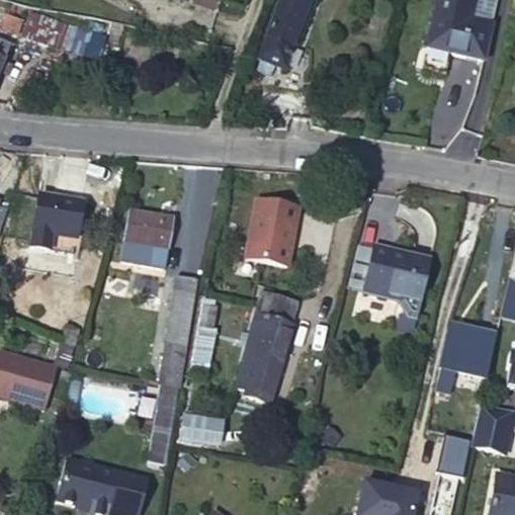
[(282,0),(261,60),(274,65),(284,68),(310,0),(282,0)]
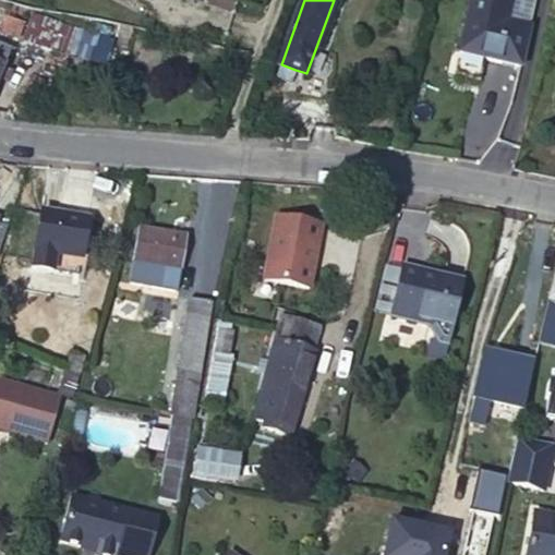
[(469,0),(458,48),(520,63),(529,28),(528,28),(505,23),(509,0),(469,0)]
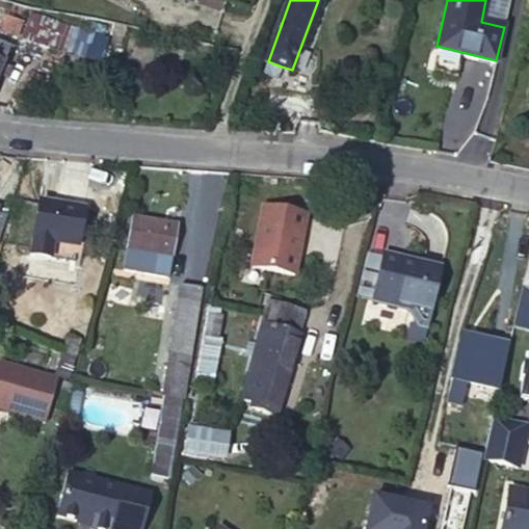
[(485,0),(481,22),(503,27),(510,0),(485,0)]
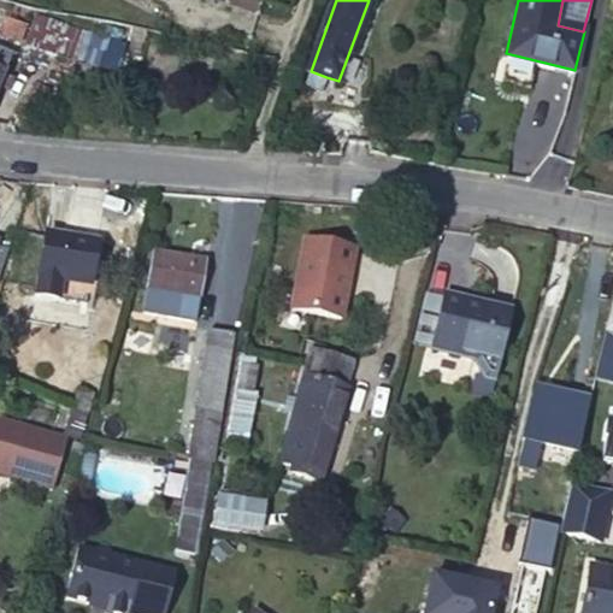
[(87,31),(39,15),(29,45),(76,62),(87,31)]
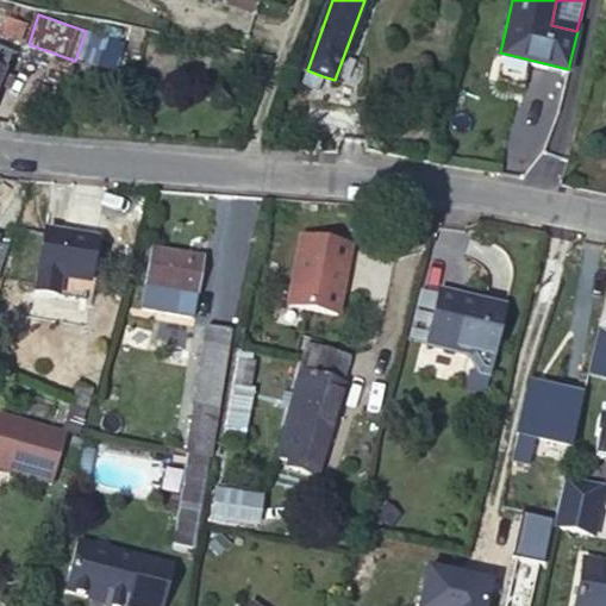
[(323,76),(307,70),(303,82),(317,88),(323,76)]
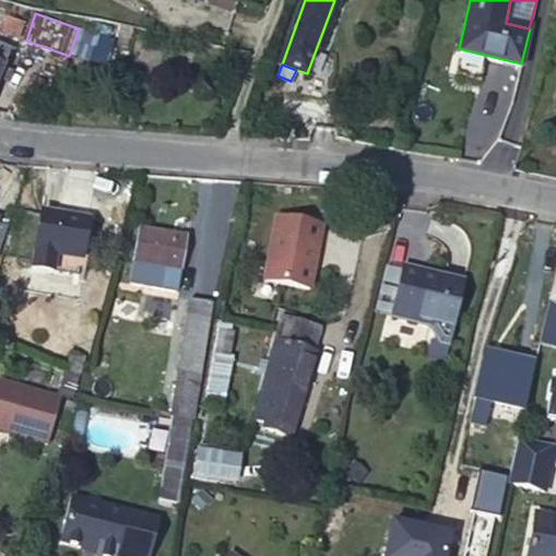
[(0,210),(0,250),(9,225),(11,221),(1,219),(2,211),(0,210)]
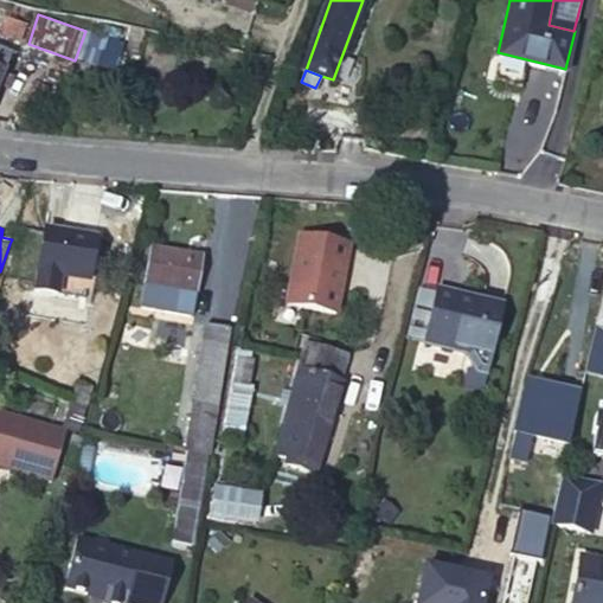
[(96,237),(46,229),(37,286),(88,294),(96,237)]
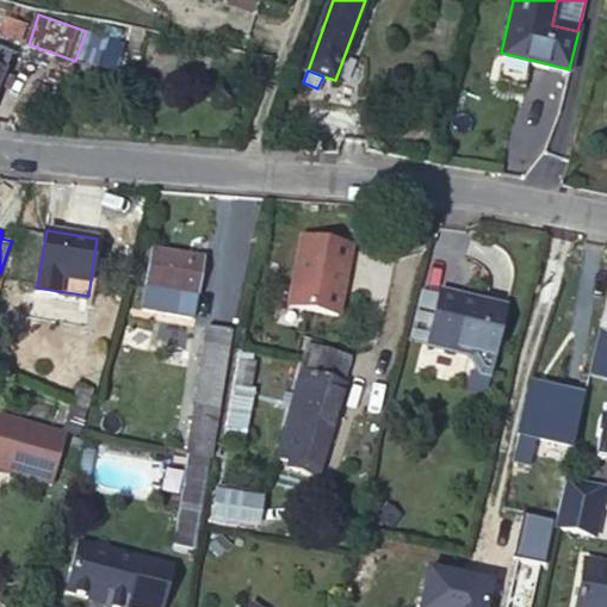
[(351,246),(302,235),(289,305),(338,314),(342,290),(336,284),(338,277),(345,278),(351,246)]
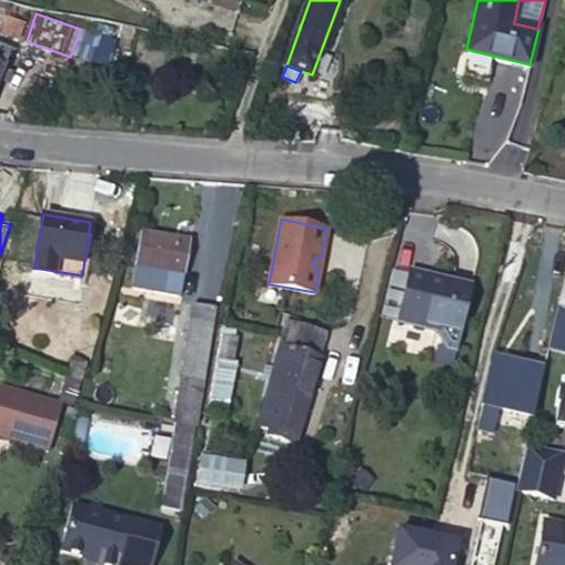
[(189,239),(144,231),(135,286),(180,294),(189,239)]
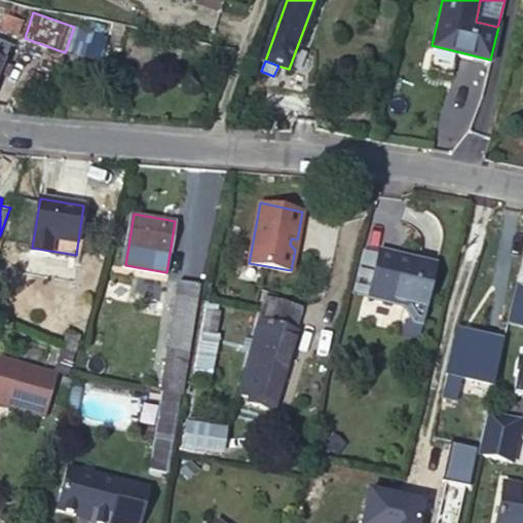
[(393,256),(378,253),(368,295),(405,303),(415,321),(424,324),(438,265),(405,258),(397,262),(393,256)]
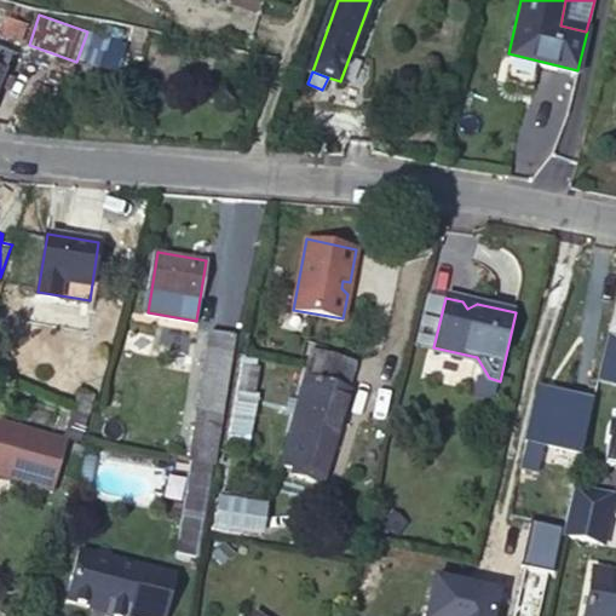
[(615,306),(596,397),(615,401),(615,306)]
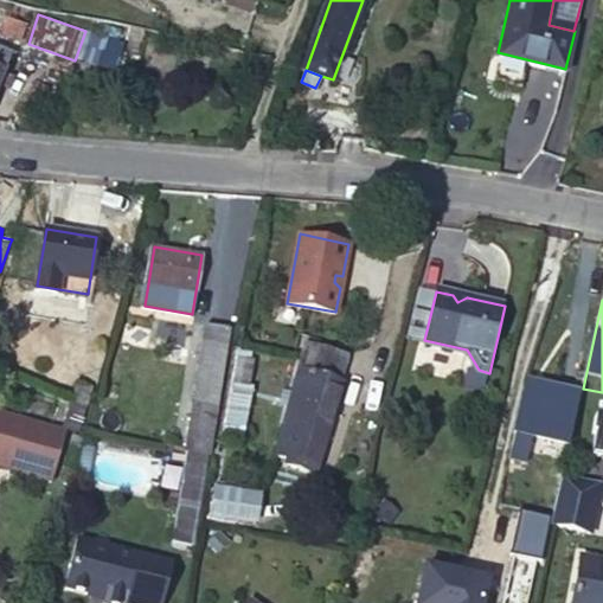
[(190,446),(210,454),(231,327),(209,324),(190,446)]
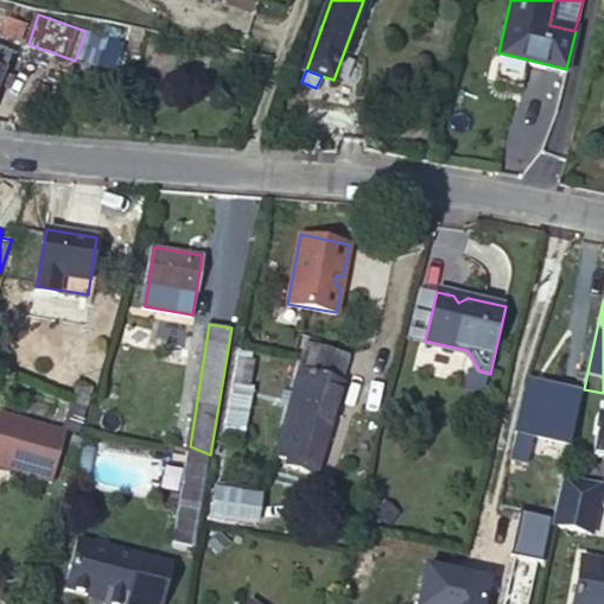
[(290,459),(319,468),(343,381),(341,381),(347,355),(306,343),(277,456),(283,458),(290,459)]
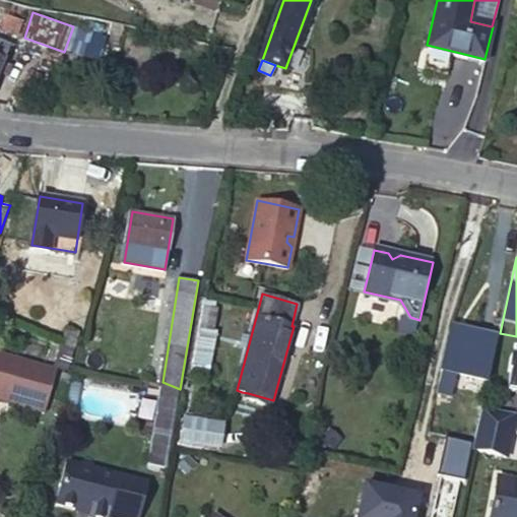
[(209,298),(204,328),(213,329),(218,301),(209,298)]
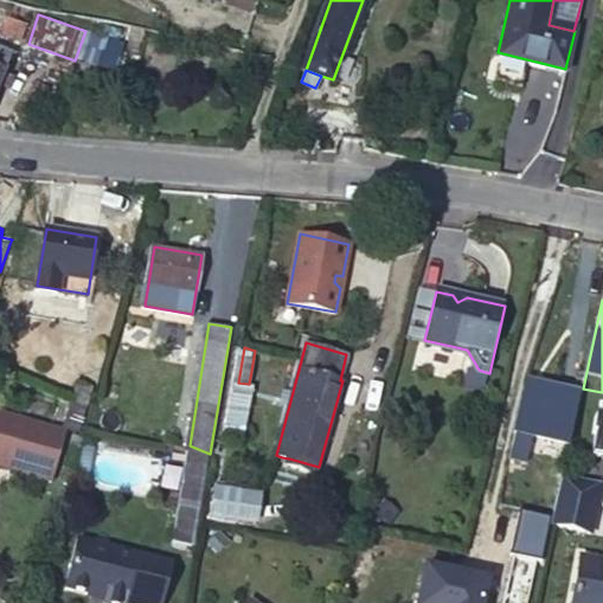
[(531,434),(571,443),(582,391),(528,379),(524,398),(521,411),(513,448),(527,450),(531,434)]
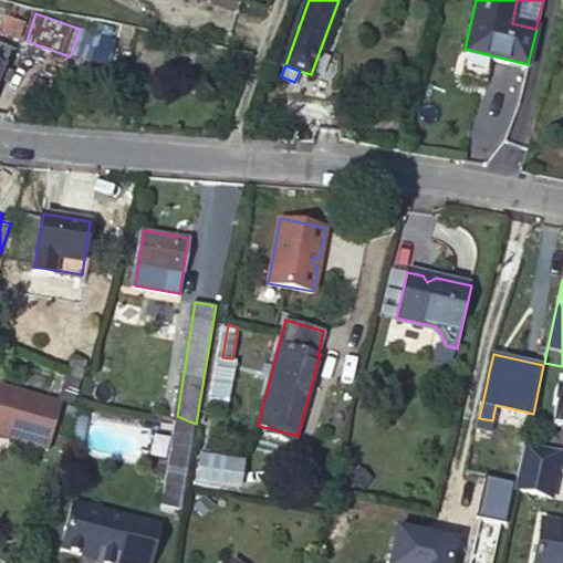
[(66,374),(83,381),(87,361),(72,356),(66,374)]
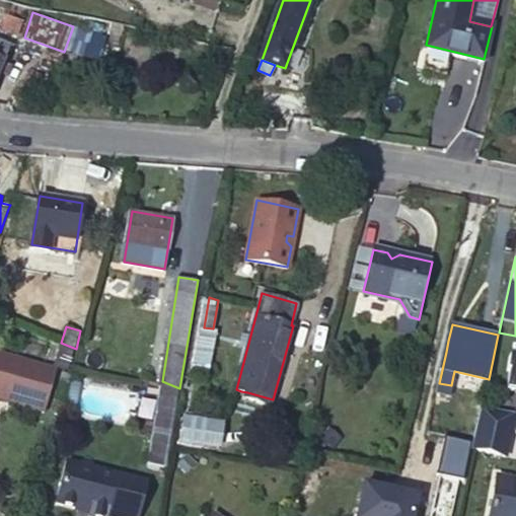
[(213,328),(204,327),(194,373),(207,377),(216,330),(213,328)]
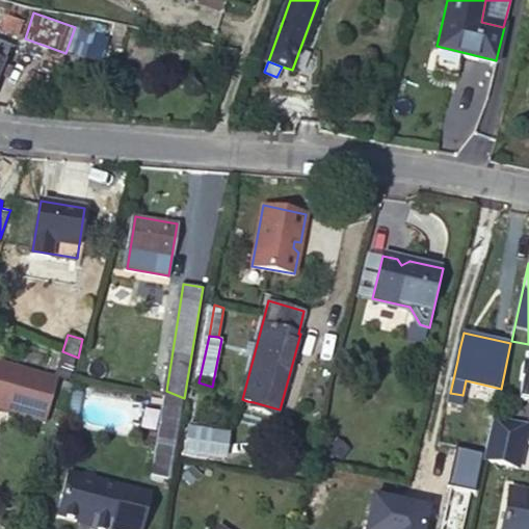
[(78,358),(62,351),(57,370),(73,375),(78,358)]
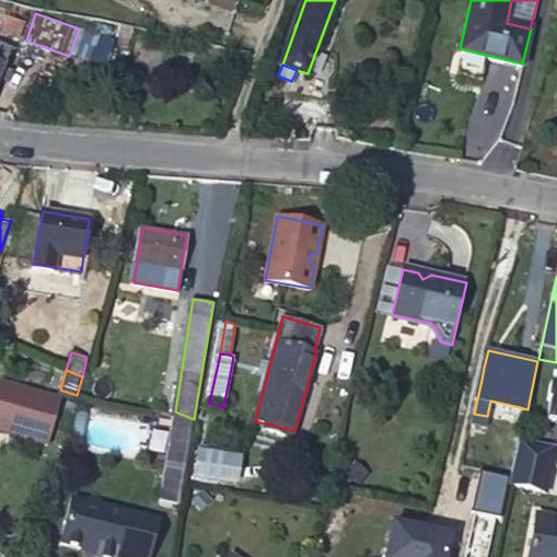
[(62,397),(0,379),(0,430),(48,444),(62,397)]
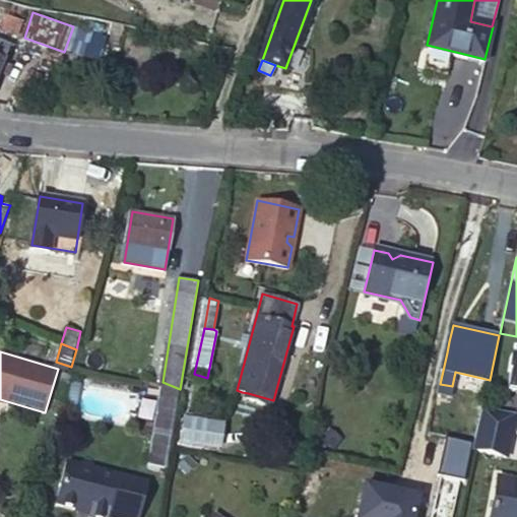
[(516,356),(512,354),(509,368),(511,369),(507,388),(516,390),(516,356)]
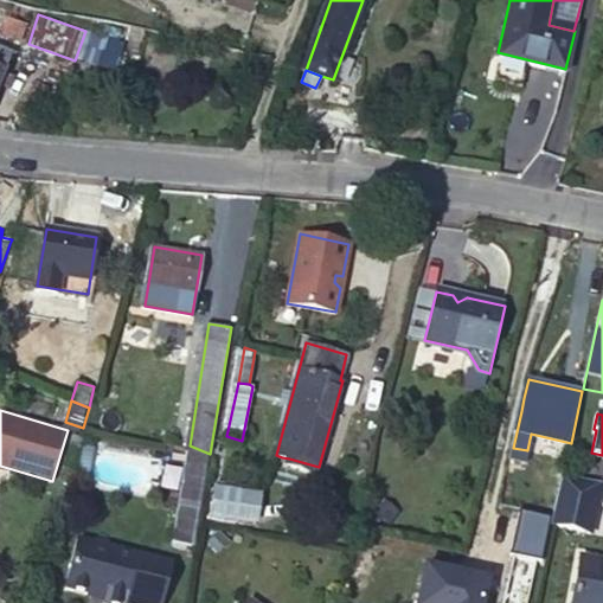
[(196,543),(210,454),(190,446),(174,539),(196,543)]
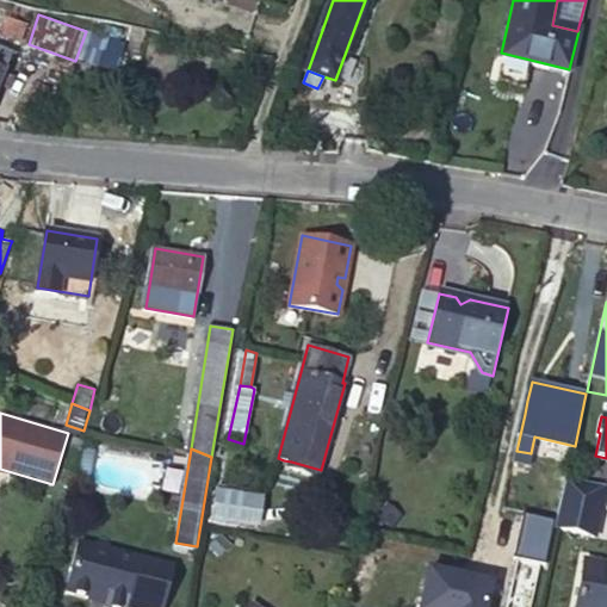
[(310,514),(321,470),(291,462),(279,505),(310,514)]
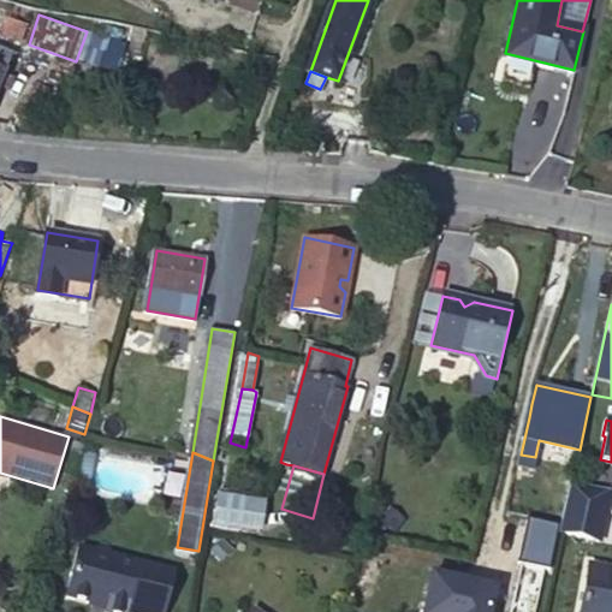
[(611,488),(572,480),(560,530),(604,539),(611,500),(611,488)]
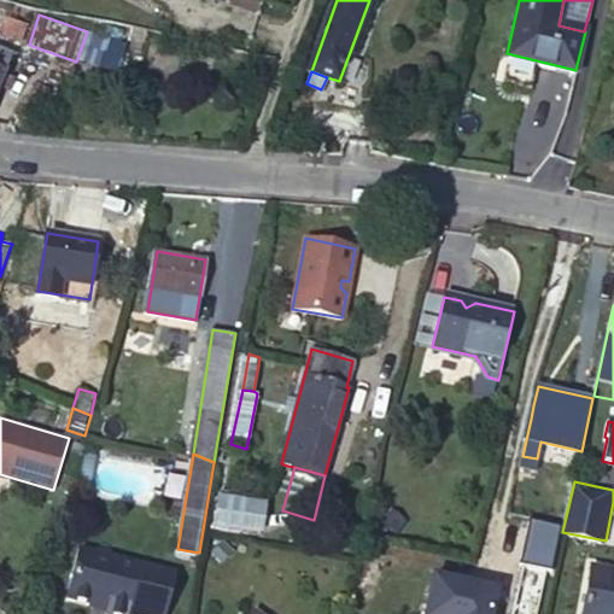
[(216,528),(265,534),(269,504),(220,498),(216,528)]
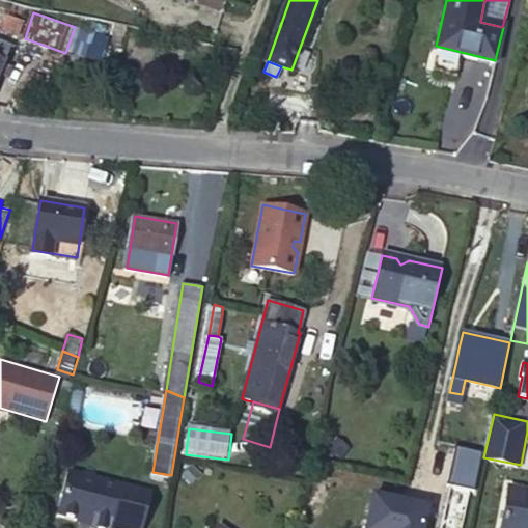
[(68,472),(58,515),(94,523),(92,527),(111,527),(116,527),(142,527),(151,492),(68,472)]
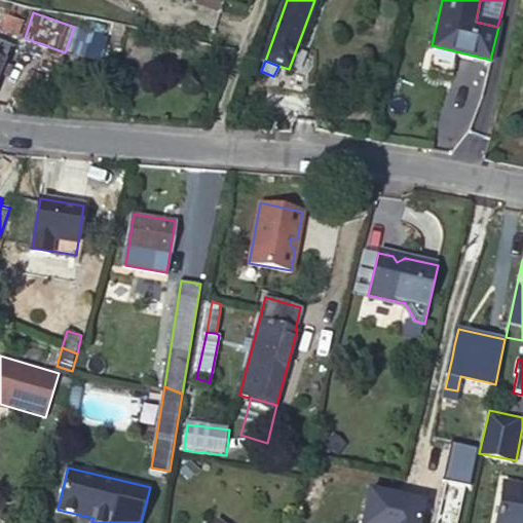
[(457,522),(464,486),(447,482),(438,522),(457,522)]
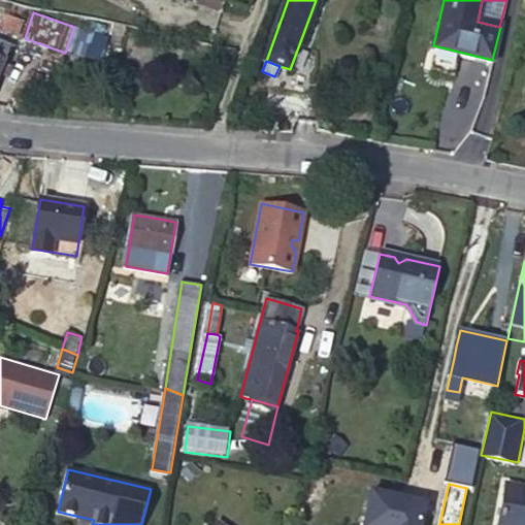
[(524,488),(506,484),(497,524),(524,524),(524,488)]
